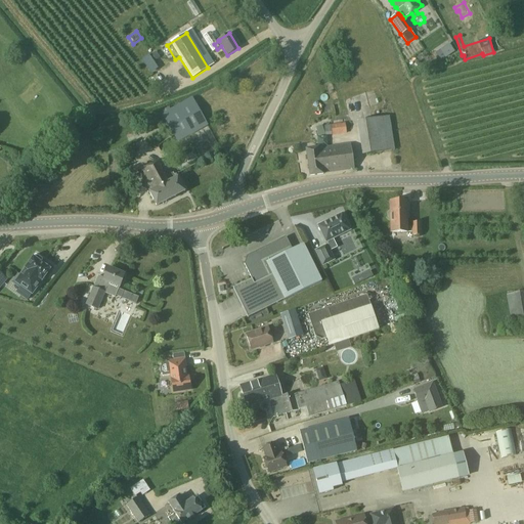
[(156,53),(149,57),(153,61),(159,57),(156,53)]
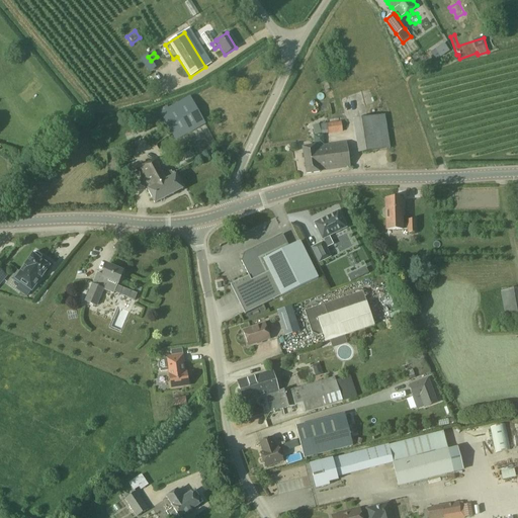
[(160,113),(175,141),(206,123),(190,96),(160,113)]
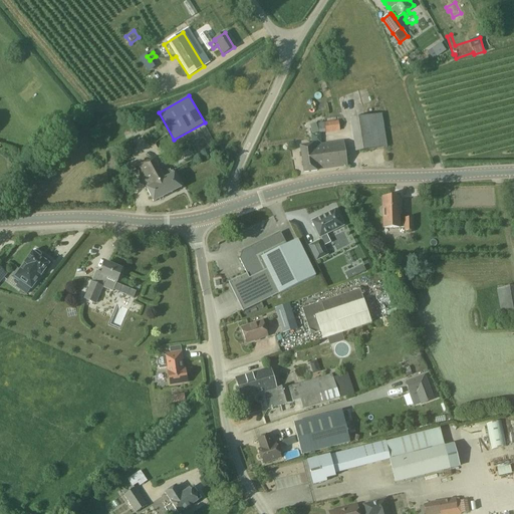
[(381,114),(350,119),(355,153),(388,148),(381,114)]
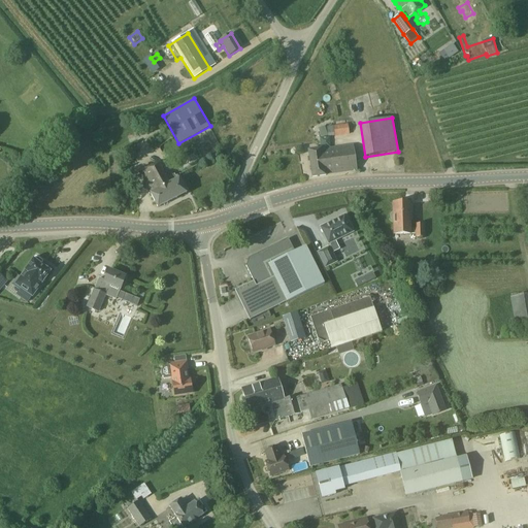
[(335,137),(350,135),(349,123),(333,125),(333,126),(327,127),(328,135),(326,127),(319,129),(322,138),(329,136),(329,137),(335,136),(335,137)]
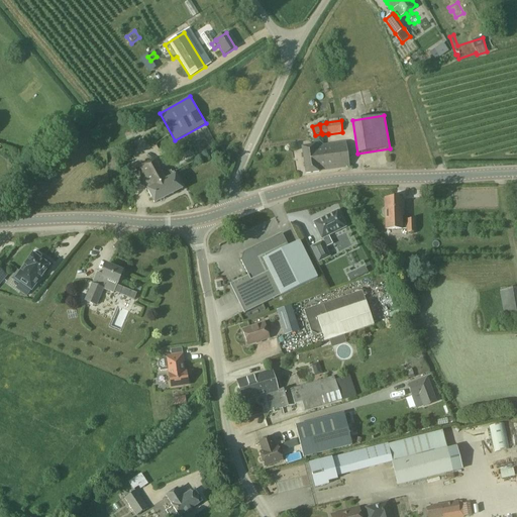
[(319,172),(318,171),(348,167),(345,142),(315,147),(315,145),(302,147),(306,174),(319,172)]
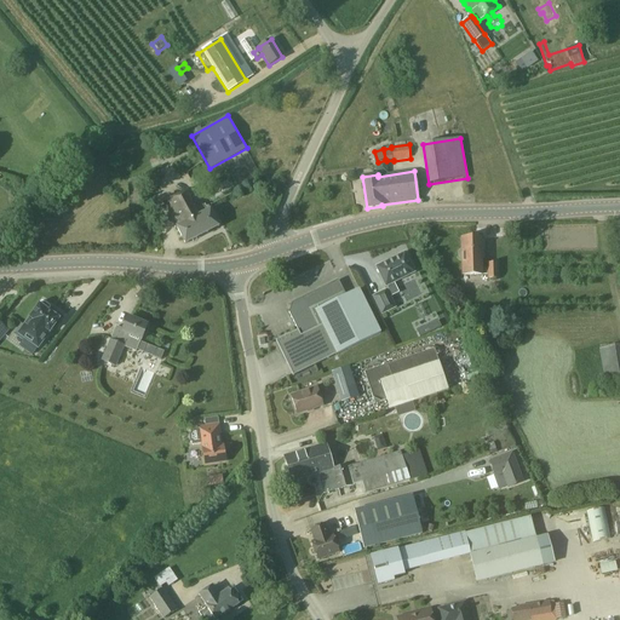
[(177,228),(185,245),(219,228),(210,210),(210,211),(208,207),(206,208),(205,206),(204,207),(195,188),(164,204),(177,228)]
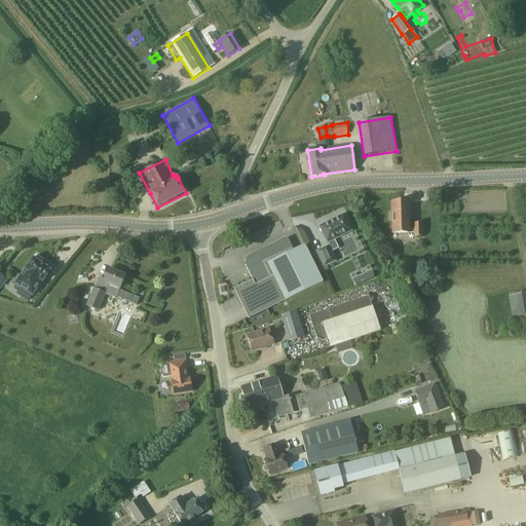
[(392,233),(409,233),(415,232),(415,236),(422,236),(422,224),(415,224),(415,227),(409,227),(408,202),(391,202),(392,212),(391,212),(390,212),(389,212),(389,213),(388,213),(387,214),(387,215),(387,216),(387,217),(388,218),(388,219),(389,219),(390,220),(391,220),(392,220),(392,233)]
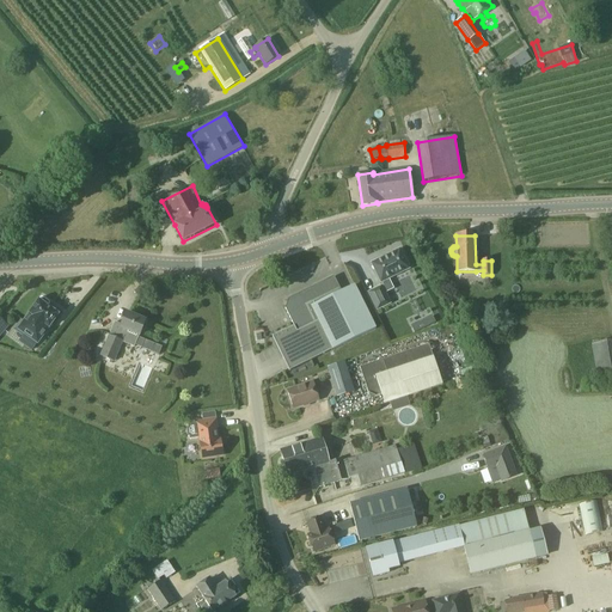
[(401,251),(399,250),(398,250),(389,255),(383,258),(372,263),(371,263),(372,264),(380,282),(380,283),(381,282),(384,287),(381,288),(381,287),(368,293),(377,311),(390,304),(385,293),(393,289),(389,280),(408,269),(408,270),(409,269),(409,268),(401,251)]
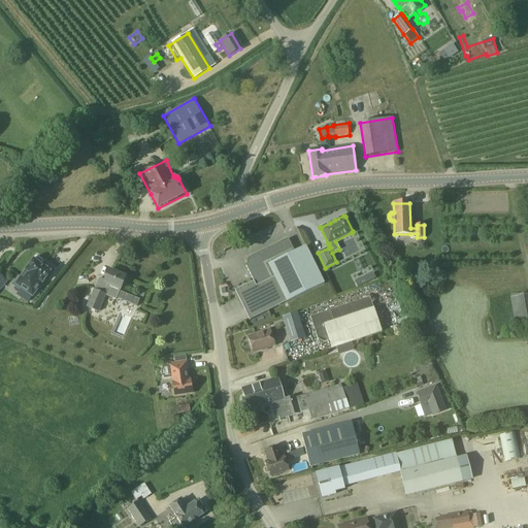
[(235,291),(250,321),(324,284),(305,246),(294,252),(288,239),(249,258),(246,266),(254,282),(235,291)]
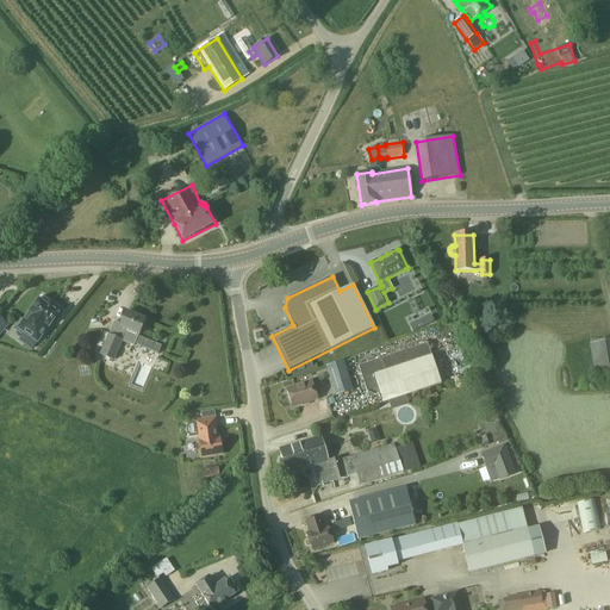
[(48,306),(49,304),(49,302),(43,297),(41,298),(18,328),(37,342),(58,315),(48,306)]
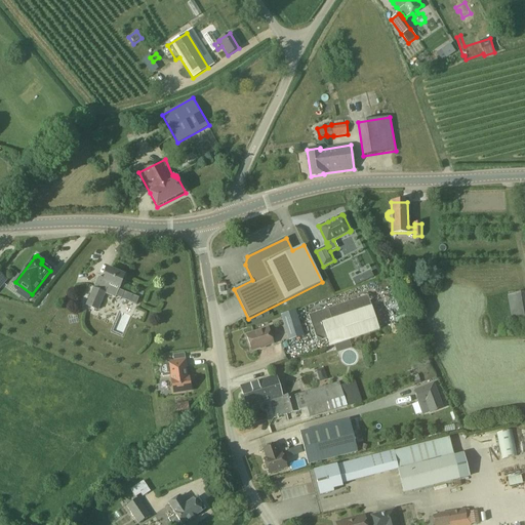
[(116,297),(119,288),(125,276),(109,269),(105,279),(98,277),(93,288),(86,306),(98,311),(106,293),(116,297)]
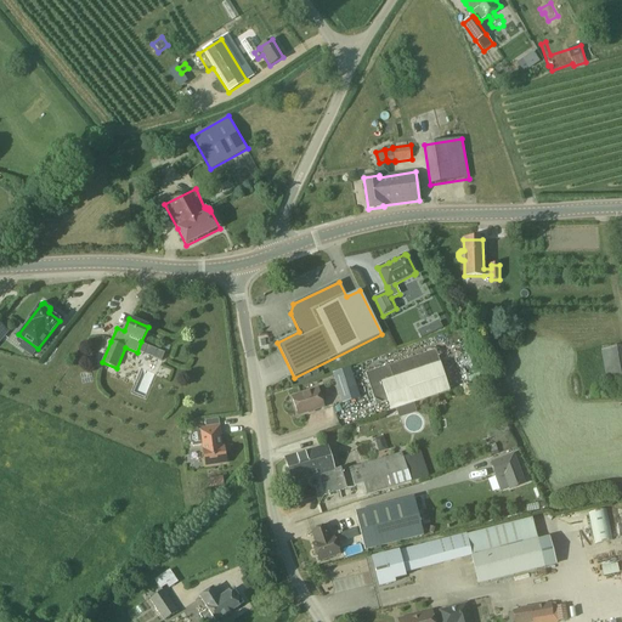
[(252,318),(253,331),(263,331),(263,318),(252,318)]
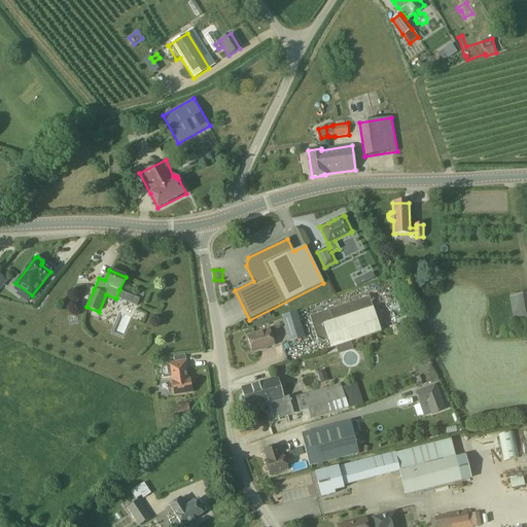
[(515,325),(526,323),(526,292),(511,295),(515,325)]
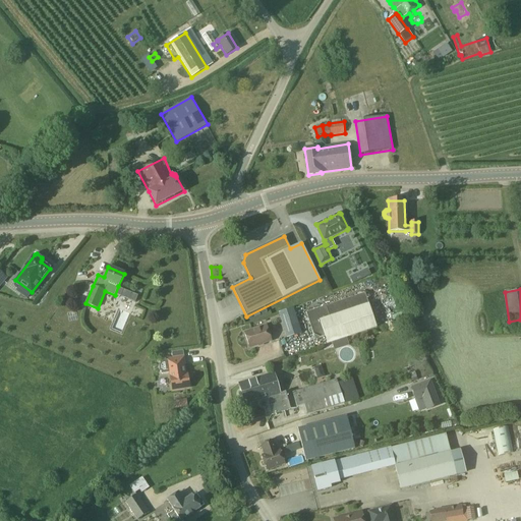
[(137,296),(123,290),(120,296),(135,302),(137,296)]
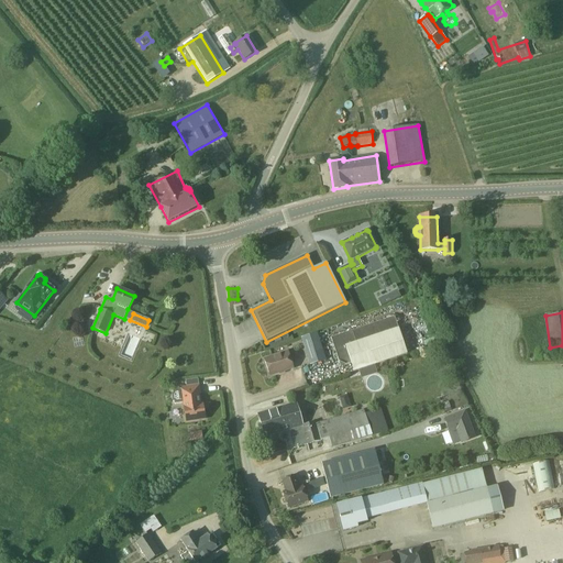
[(354,372),(376,365),(406,354),(394,317),(331,339),(340,367),(351,363),(354,372)]
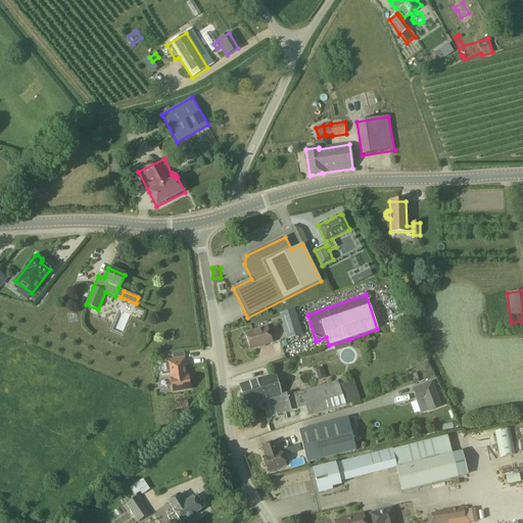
[(302,335),(294,310),(280,315),(288,340),(302,335)]
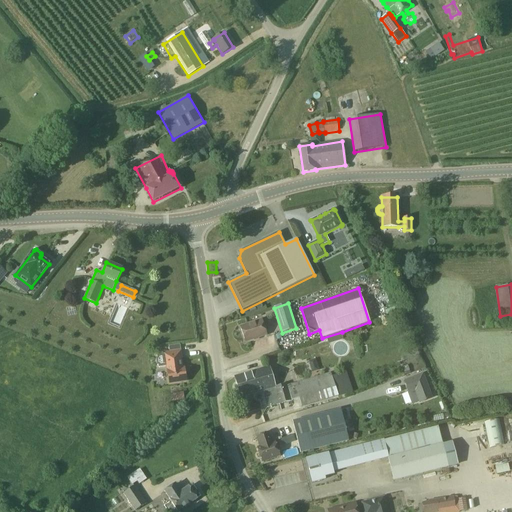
[(268,318),(262,320),(240,327),(245,342),(267,335),(264,328),(270,326),(268,318)]
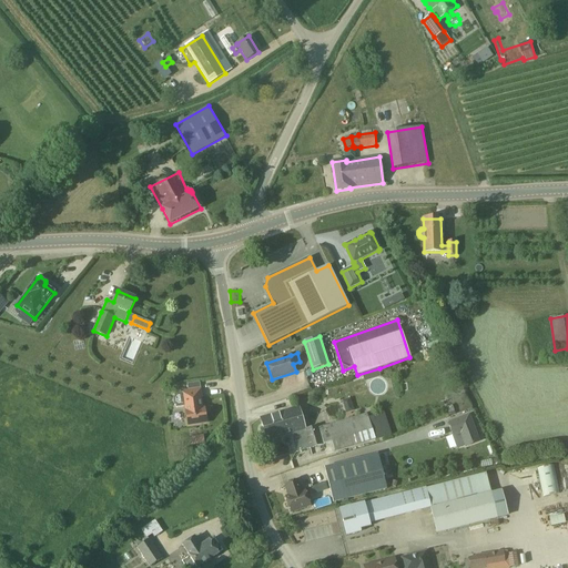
[(178,393),(182,392),(186,426),(206,423),(205,414),(203,414),(200,389),(199,389),(198,383),(176,386),(178,393)]
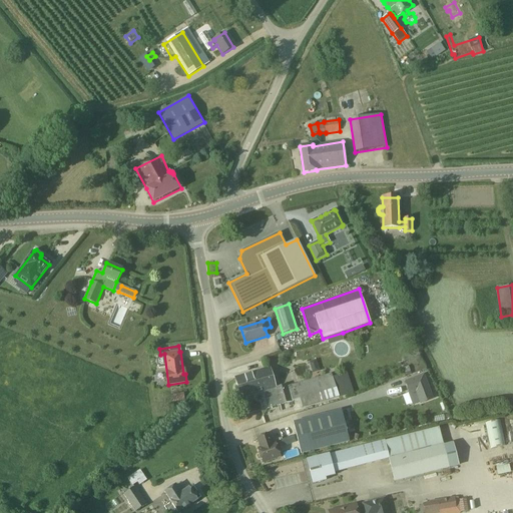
[(240,398),(263,392),(276,388),(270,368),(235,378),(240,398)]
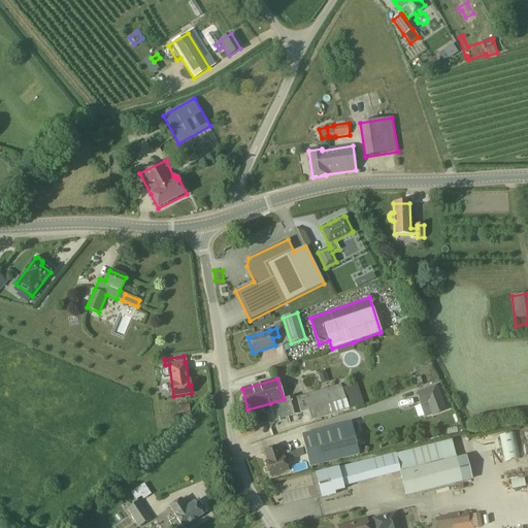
[(284,399),(288,417),(308,411),(310,420),(349,408),(341,384),(296,396),(296,395),(284,399)]
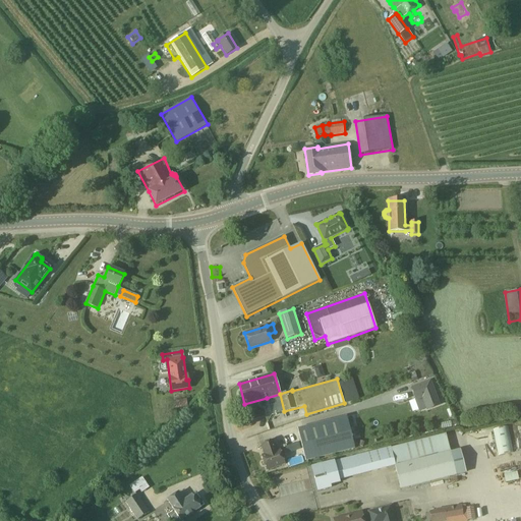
[(430,381),(413,388),(416,396),(422,394),(428,409),(440,404),(430,381)]
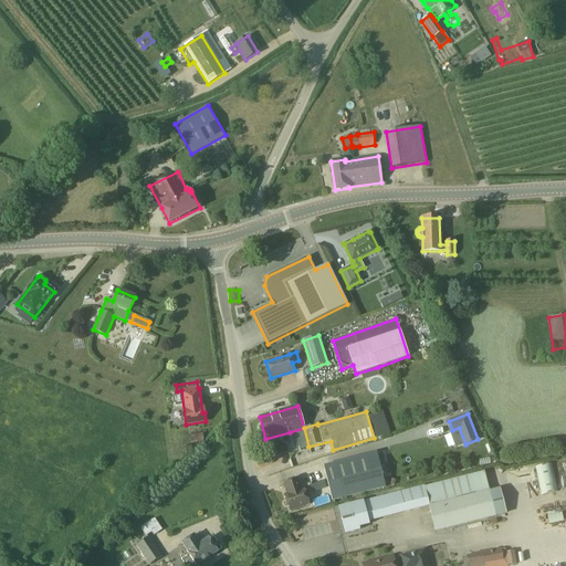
[(304,428),(290,432),(295,451),(308,447),(304,428)]
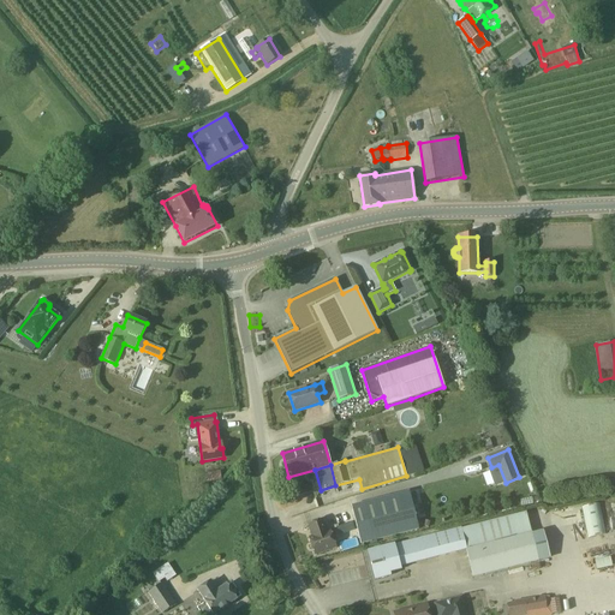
[(206,475),(207,484),(221,482),(220,472),(206,475)]
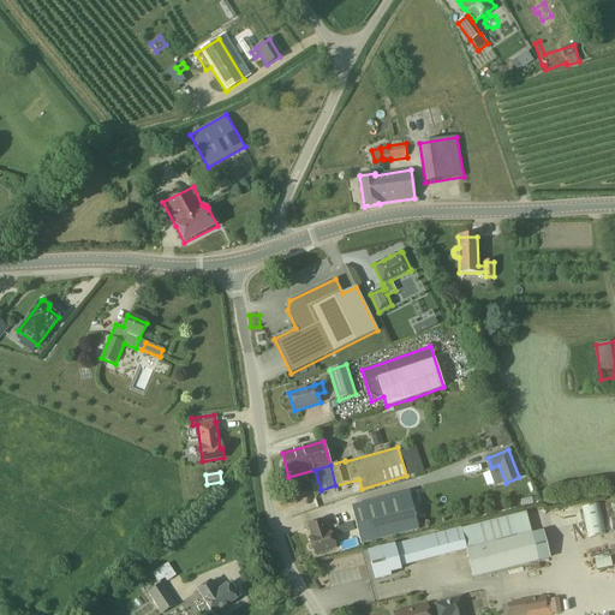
[(408,493),(352,507),(360,544),(418,530),(408,493)]
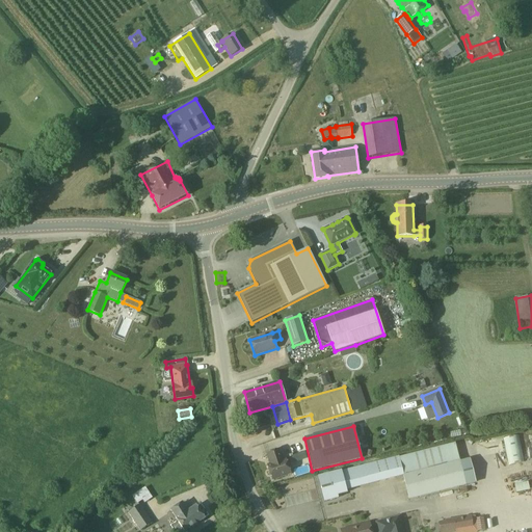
[(355,430),(357,441),(366,439),(364,429),(355,430)]
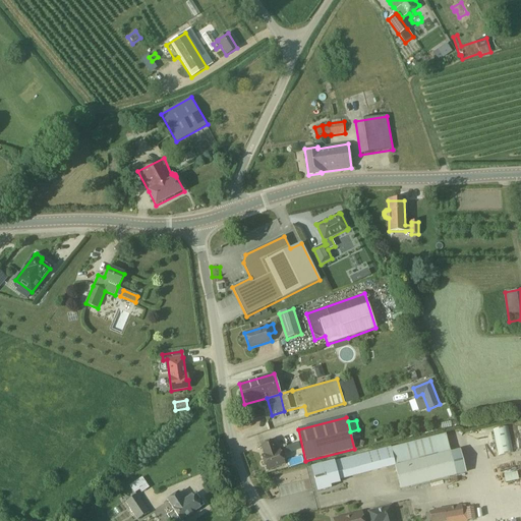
[(509,426),(493,429),(498,455),(513,452),(509,426)]
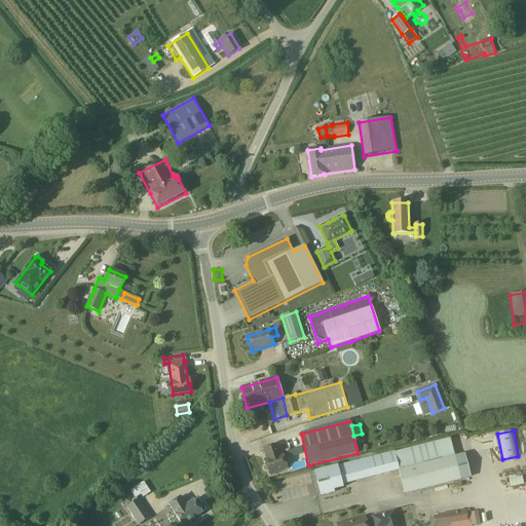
[(264,460),(270,475),(288,468),(283,453),(279,454),(276,444),(264,449),(267,459),(264,460)]
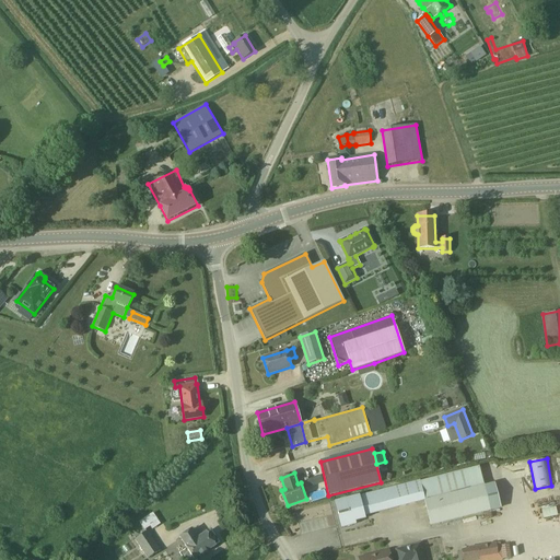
[(431,526),(491,511),(485,485),(424,500),(431,526)]
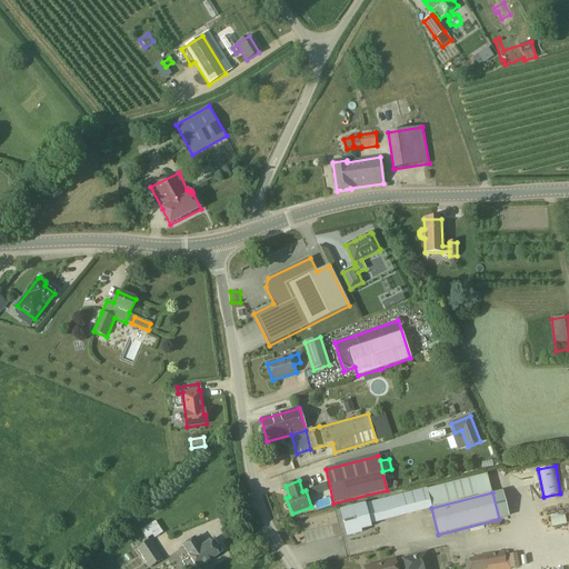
[(365,503),(340,510),(343,522),(346,528),(345,528),(347,537),(349,537),(358,535),(361,533),(360,530),(368,528),(371,528),(370,525),(395,518),(389,498),(365,505),(365,503)]
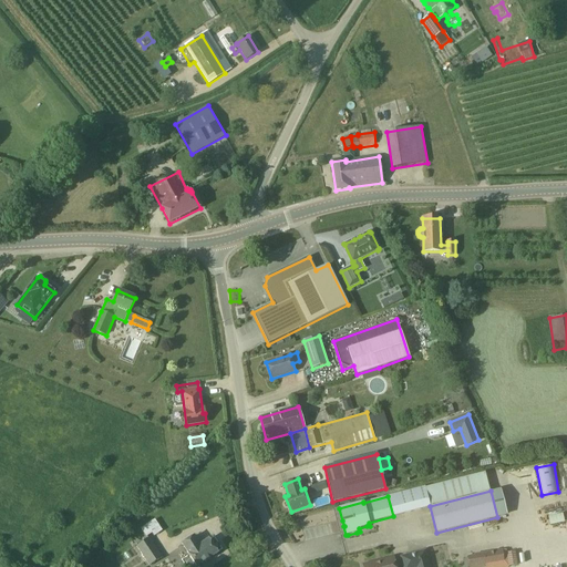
[(550,525),(565,522),(563,513),(548,516),(550,525)]
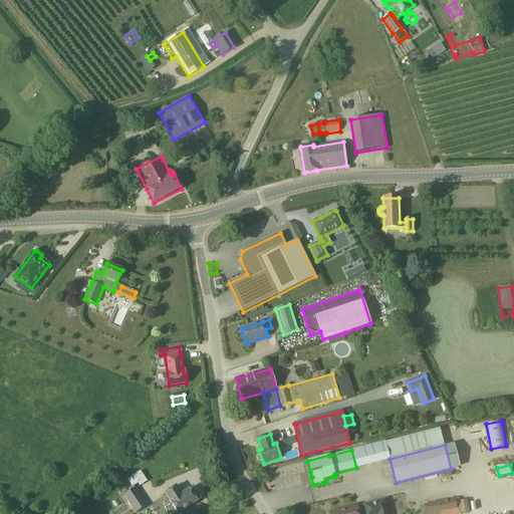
[(138,490),(149,483),(143,473),(132,481),(138,490)]
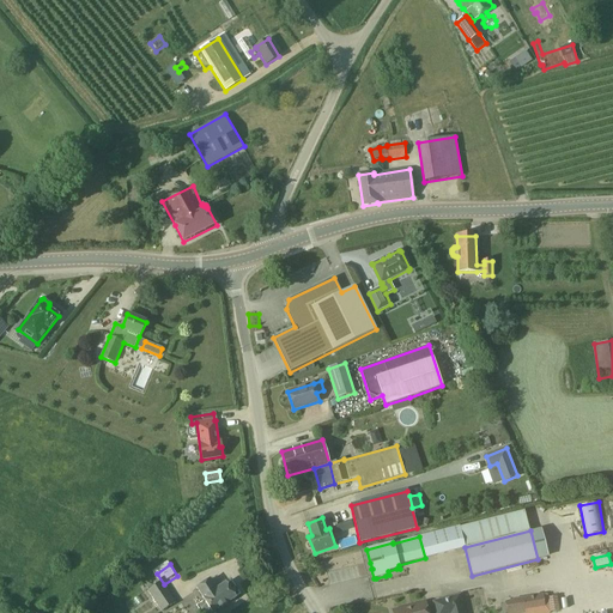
[(198,588),(213,612),(236,598),(226,583),(217,589),(211,580),(198,588)]
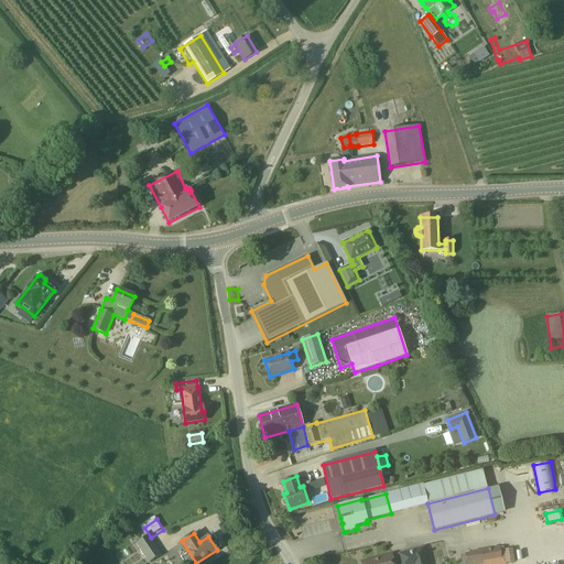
[(149,535),(136,543),(149,563),(161,554),(149,535)]
